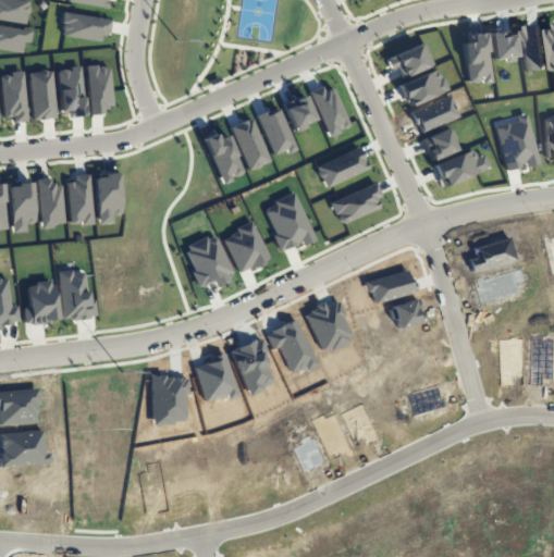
[(32,1),(26,0),(0,0),(0,19),(27,24),(32,1)]
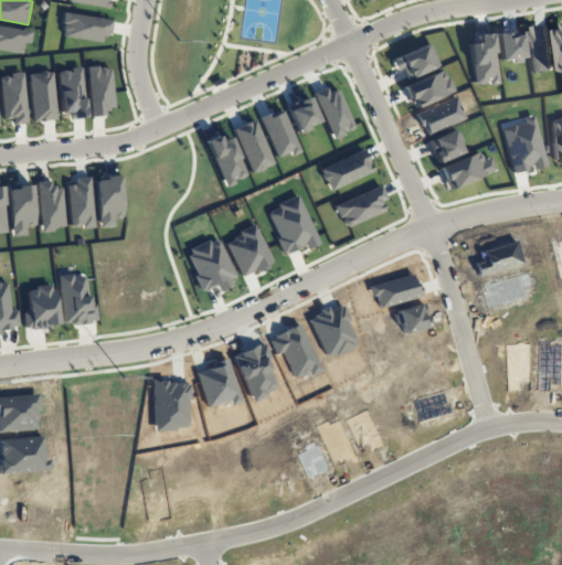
[(104,41),(105,33),(113,34),(115,18),(65,13),(63,36),(104,41)]
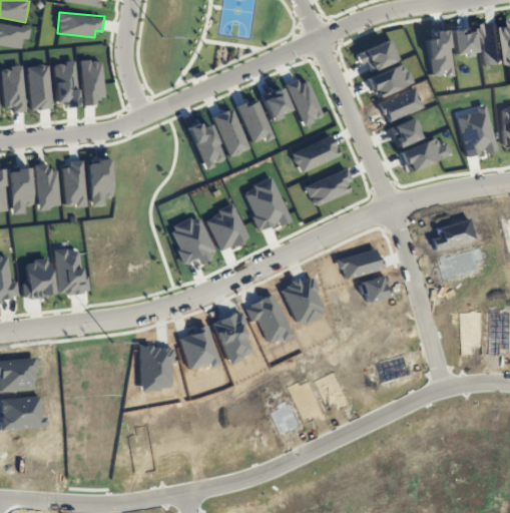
[(0,45),(21,47),(22,39),(29,40),(30,27),(0,23),(0,45)]
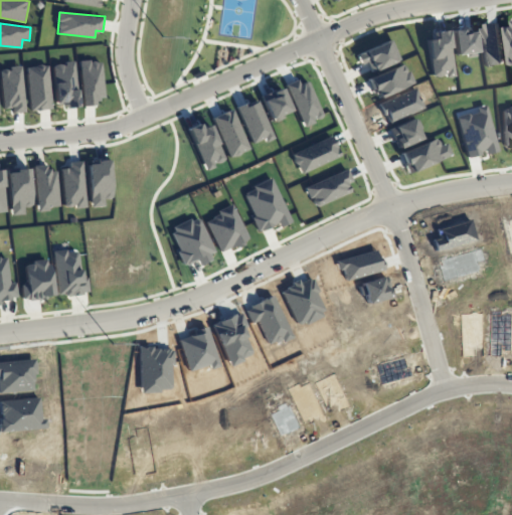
[(100,105),(100,98),(105,98),(104,60),(81,61),(83,106),(100,105)]
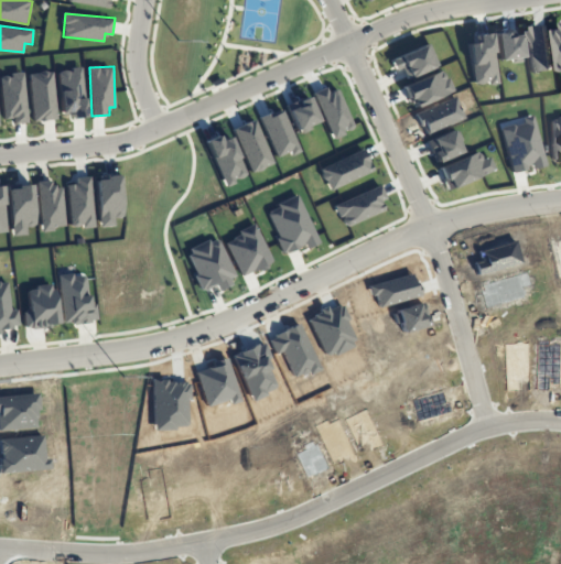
[(86,117),(84,68),(61,69),(62,118),(86,117)]
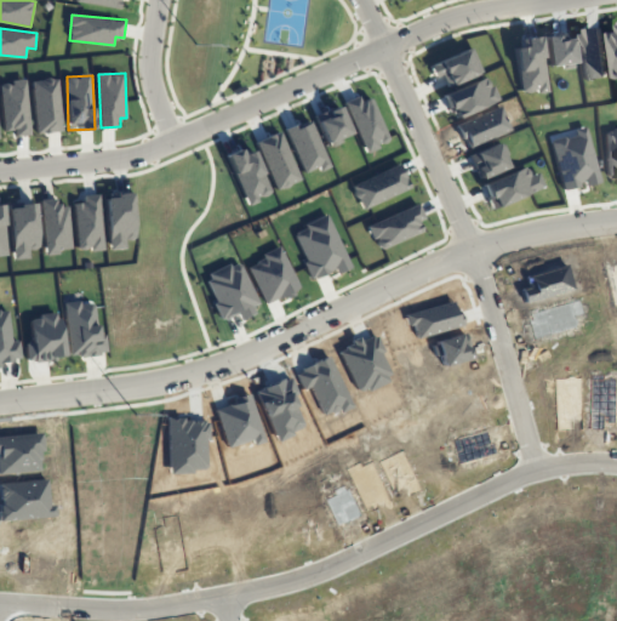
[(34,80),(38,132),(62,131),(60,78),(34,80)]
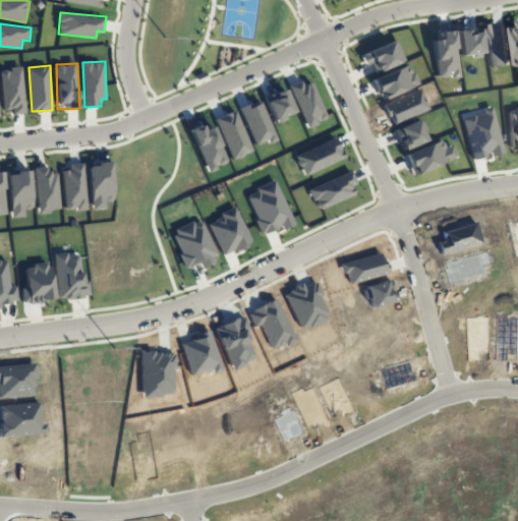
[(0,70),(5,113),(26,111),(22,67),(0,70)]
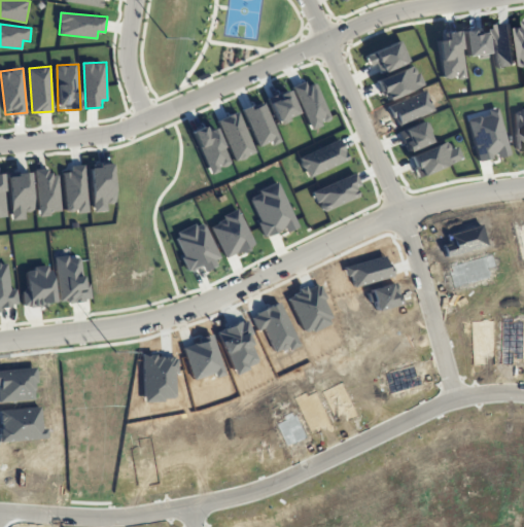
[(66,172),(68,213),(90,212),(86,165),(72,166),(72,172),(66,172)]
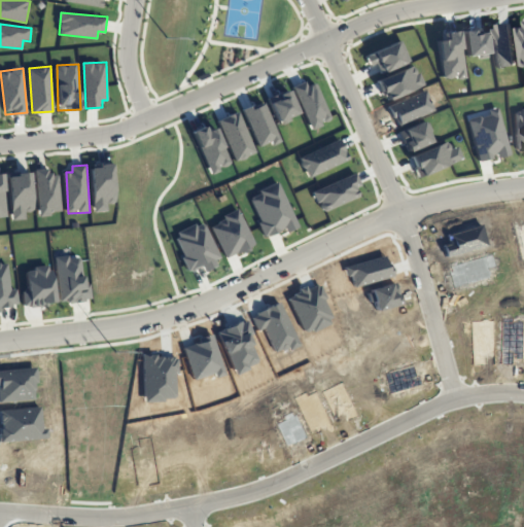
[(37,170),(40,216),(51,215),(51,212),(62,211),(60,174),(50,175),(50,169),(37,170)]
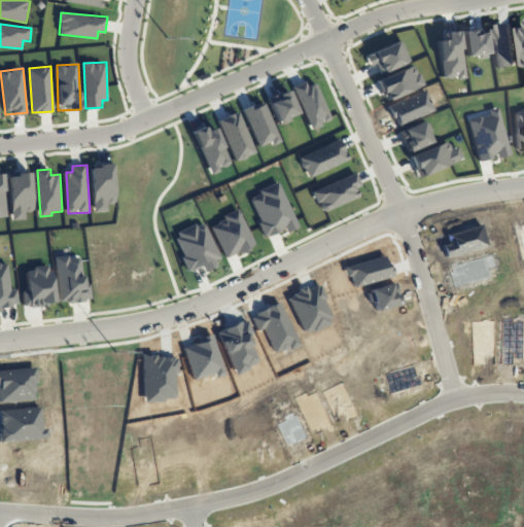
[(33,172),(10,173),(12,219),(27,219),(27,211),(34,211),(33,172)]
